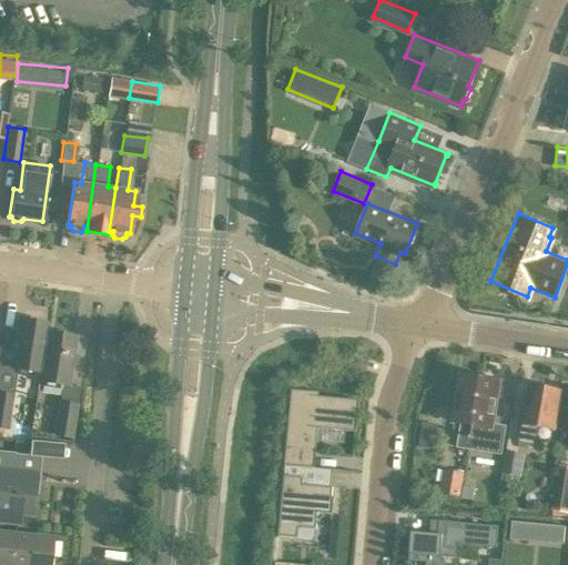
[(11,366),(38,371),(46,322),(19,318),(11,366)]
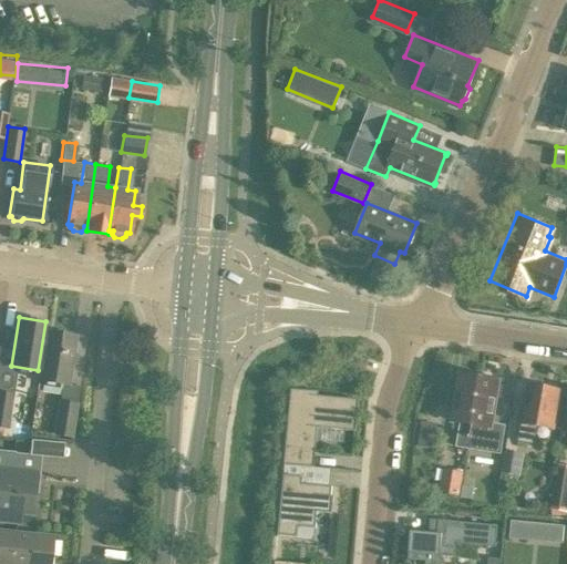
[(45,321),(38,370),(40,370),(38,379),(66,383),(74,335),(47,330),(48,321),(45,321)]
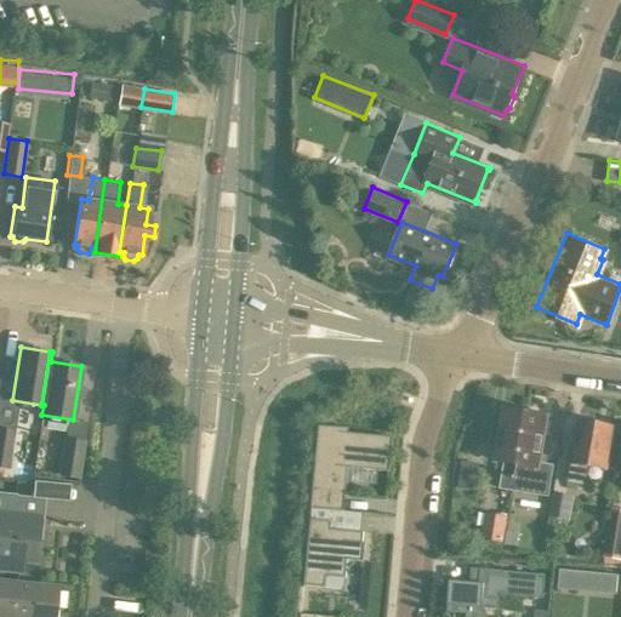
[(503,407),(495,460),(502,461),(499,486),(502,486),(511,489),(513,489),(525,411),(503,407)]
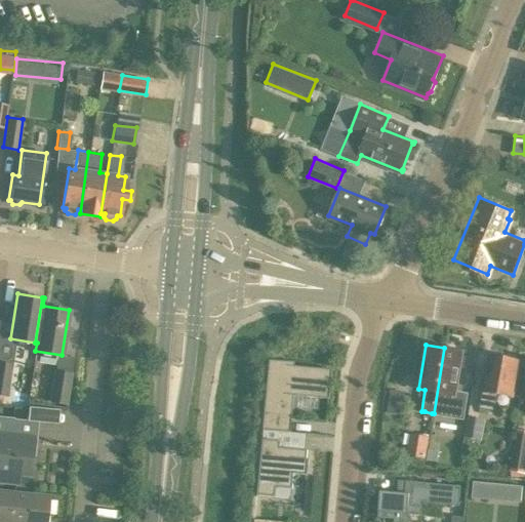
[(461,350),(444,348),(434,413),(462,418),(468,391),(455,389),(461,350)]
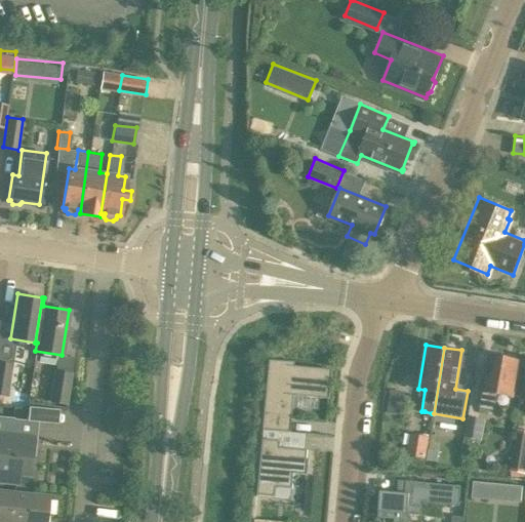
[(486,372),(484,372),(481,390),(479,406),(494,409),(497,392),(512,395),(518,360),(489,355),(486,372)]
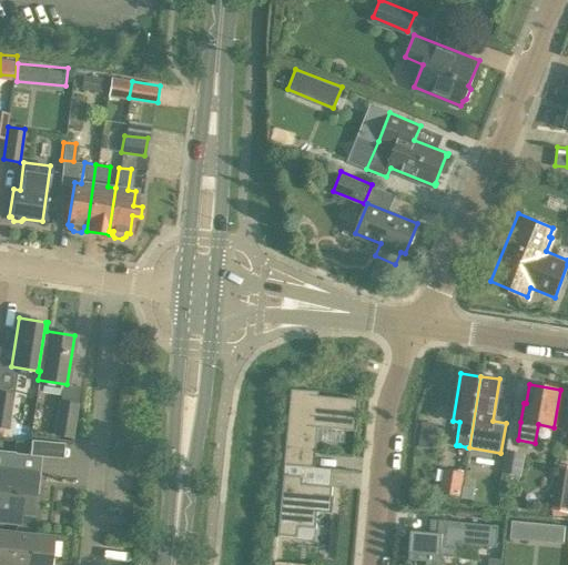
[(291,387),(285,445),(316,449),(318,425),(356,429),(359,399),(313,394),(313,390),(291,387)]
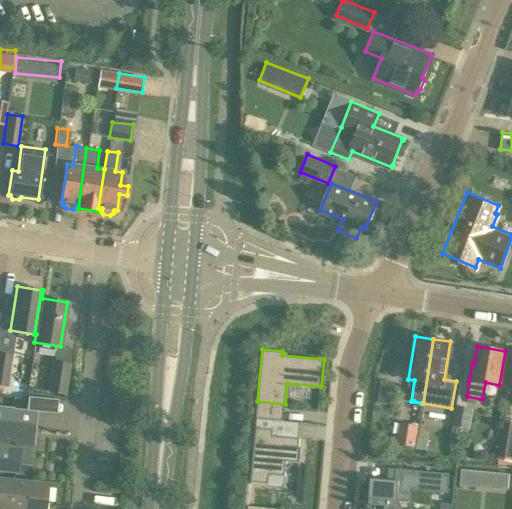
[(0,383),(8,385),(13,353),(0,350),(0,383)]
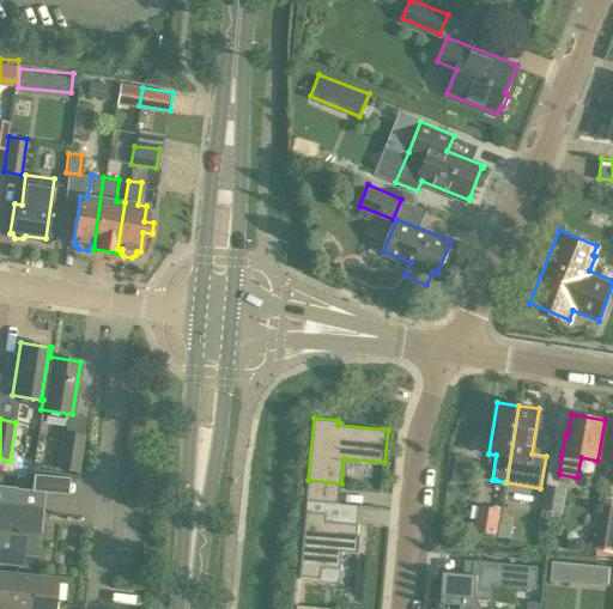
[(62,430),(56,468),(78,472),(84,433),(62,430)]
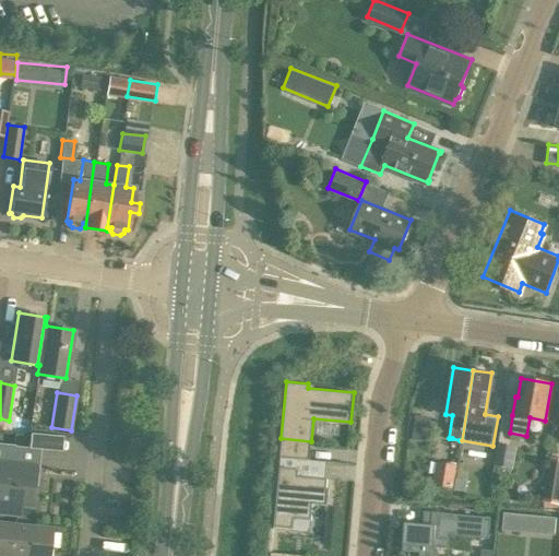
[(0,510),(15,512),(16,503),(30,504),(34,464),(12,462),(14,442),(0,440),(0,510)]
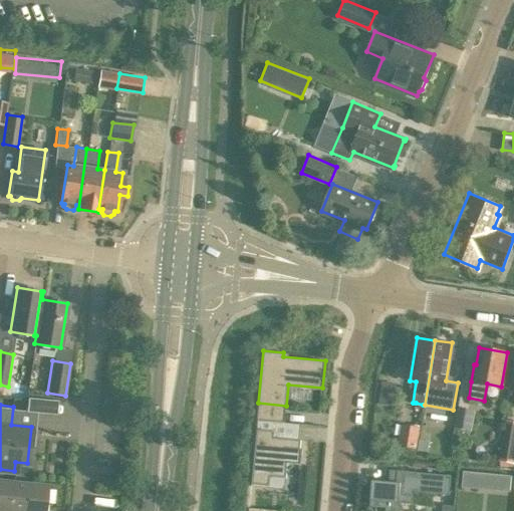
[(454,427),(471,430),(474,409),(457,406),(454,427)]
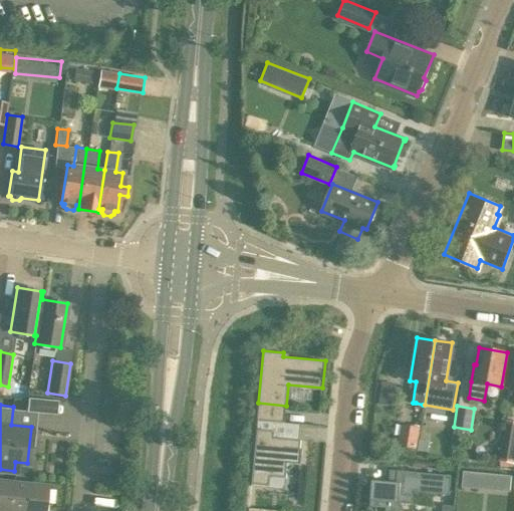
[(513,420),(504,419),(501,443),(513,444),(513,420)]
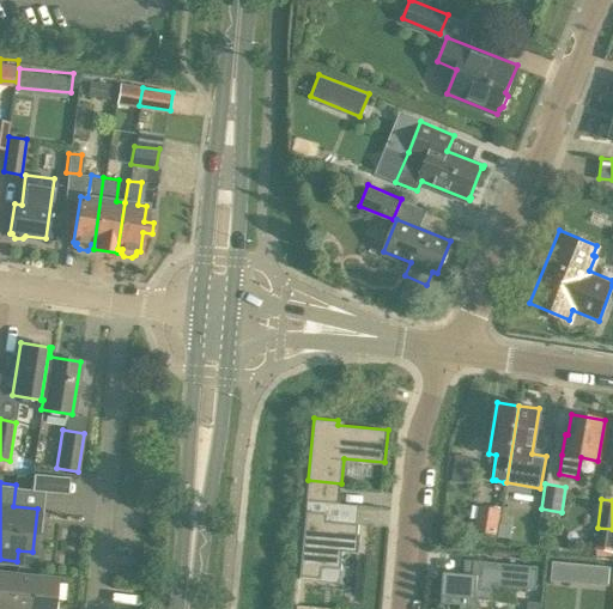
[(496,533),(499,507),(491,506),(472,504),(469,516),(475,516),(473,530),(496,533)]
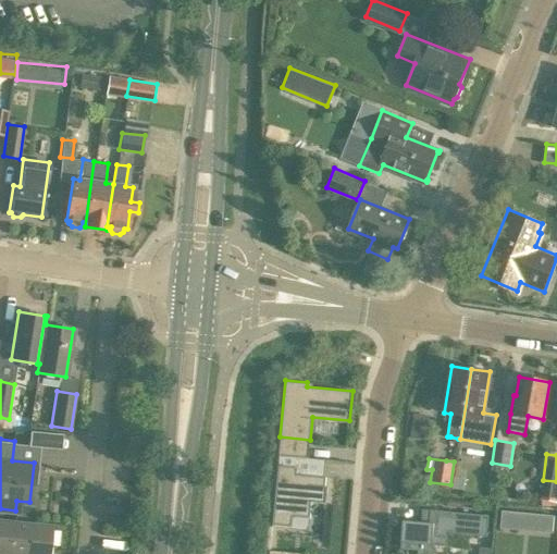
[(277,464),(272,522),(273,522),(292,525),(292,515),(309,516),(311,501),(325,502),(327,484),(325,484),(325,475),(296,472),(297,465),(277,464)]
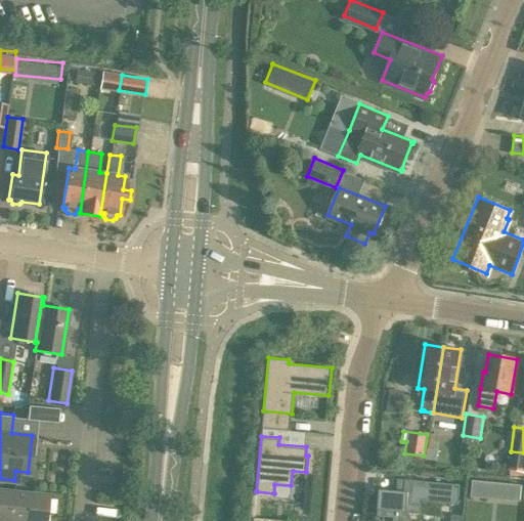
[(438,459),(441,446),(428,443),(425,456),(438,459)]
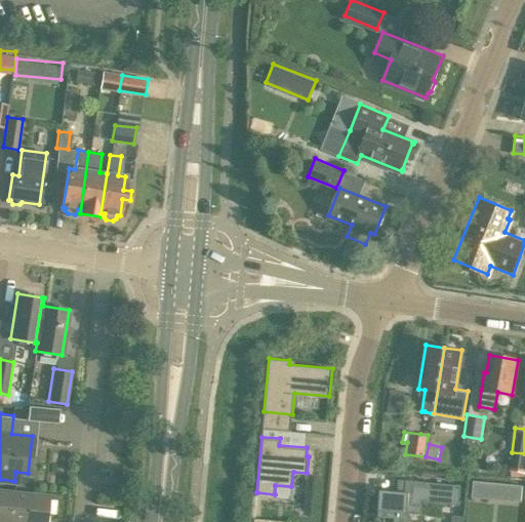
[(377,510),(377,516),(394,517),(393,521),(408,521),(409,513),(421,514),(422,502),(458,505),(460,484),(405,479),(404,491),(397,491),(379,489),(377,510)]
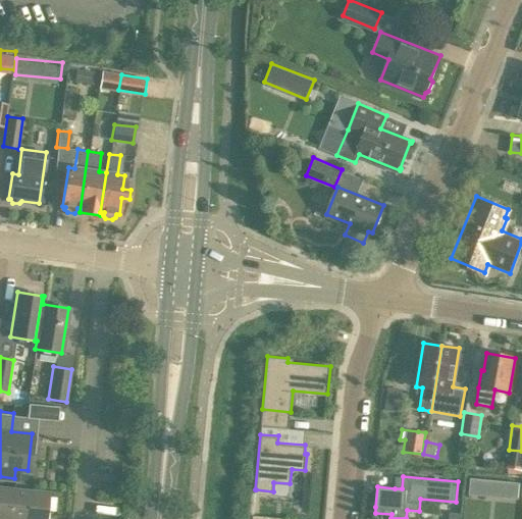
[(519,481),(506,480),(504,494),(518,495),(519,481)]
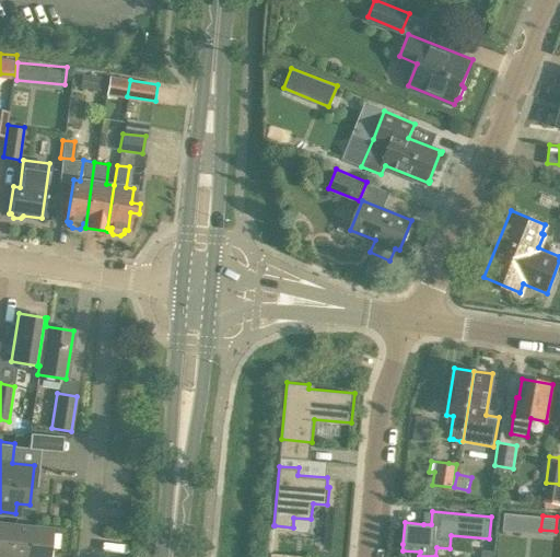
[(0,556),(45,556),(48,529),(0,524),(0,556)]
